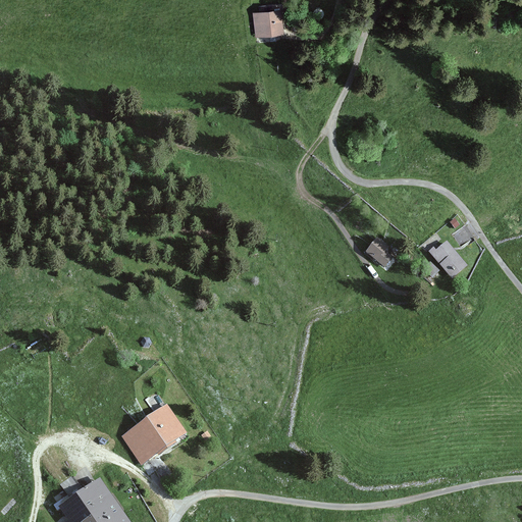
[(281,10),(253,13),(256,39),(284,35),(281,10)]
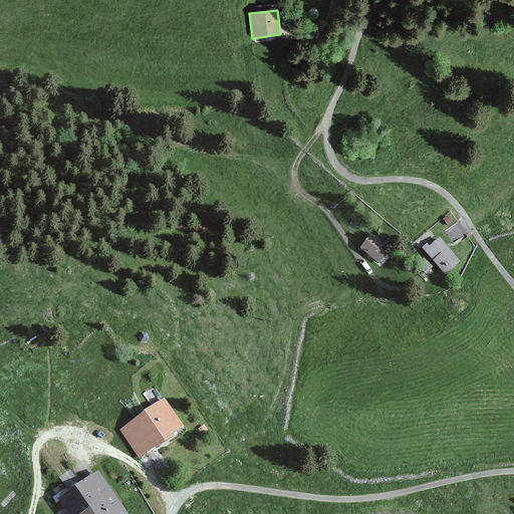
[(383,243),(371,234),(359,250),(379,265),(393,247),(389,244),(393,240),(389,237),(383,243)]
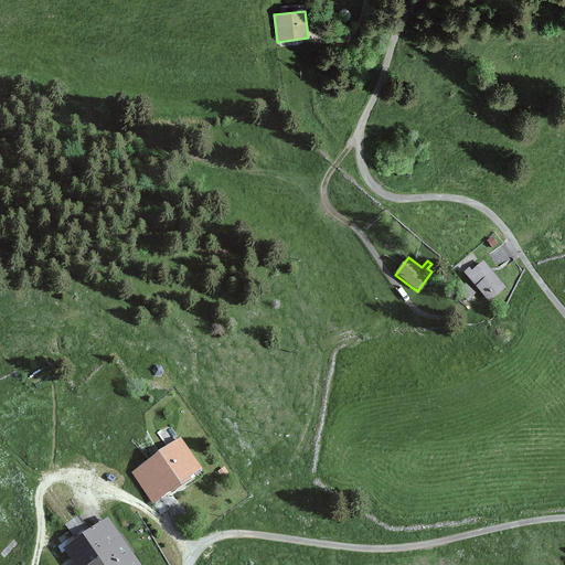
[(472,268),(466,274),(490,304),(508,288),(486,263),(476,272),(472,268)]
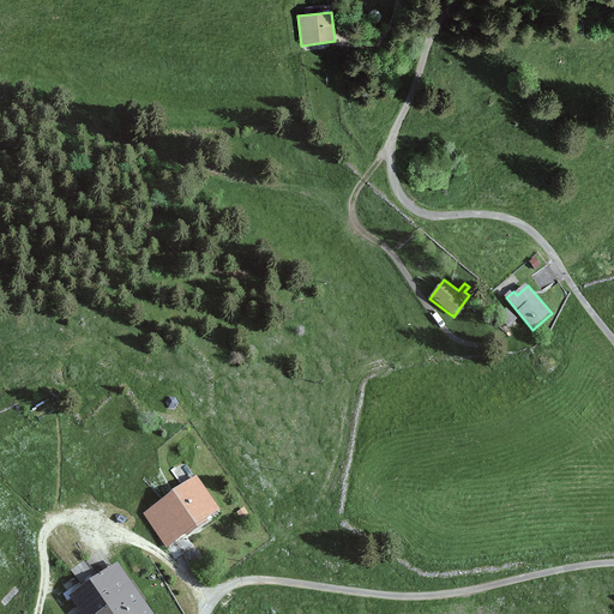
[(498,320),(510,332),(519,323),(507,311),(498,320)]
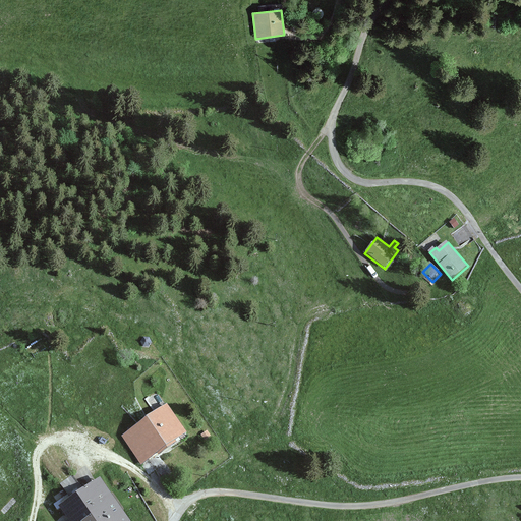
[(187,432),(167,403),(121,435),(140,464),(187,432)]
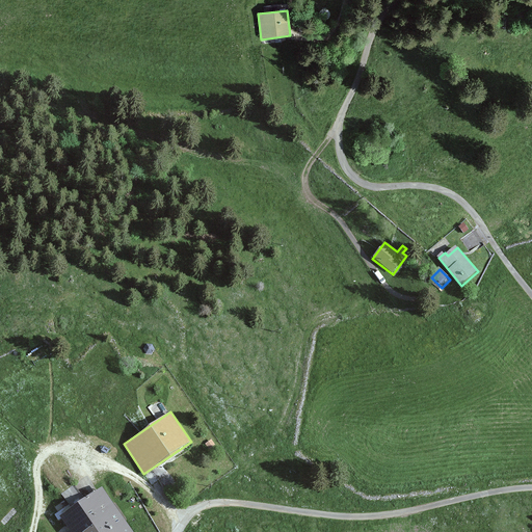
[(130,531),(132,531),(103,486),(57,516),(68,531),(130,531)]
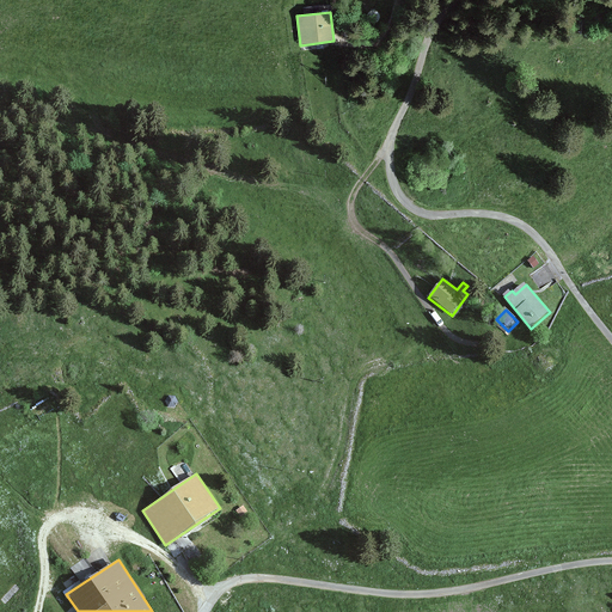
All buildings are outlined.
